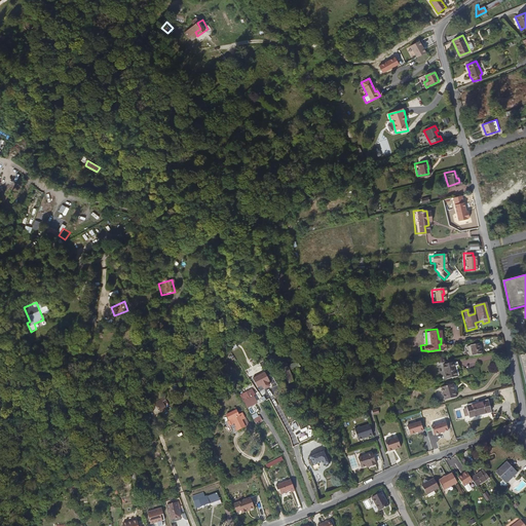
[(470,357),(479,354),(477,344),(467,345),(470,357)]
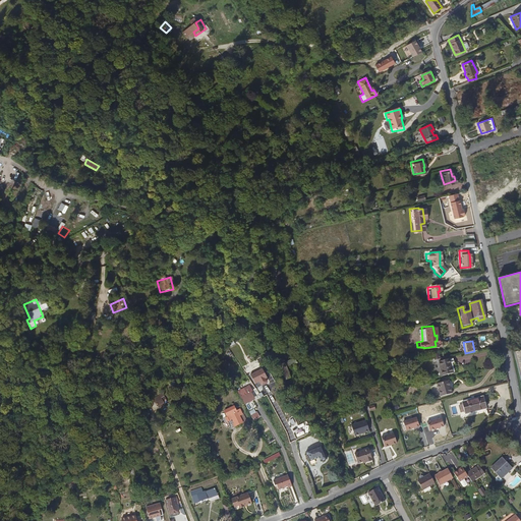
[(290,362),(288,359),(274,365),(281,381),(284,379),(279,367),(290,362)]
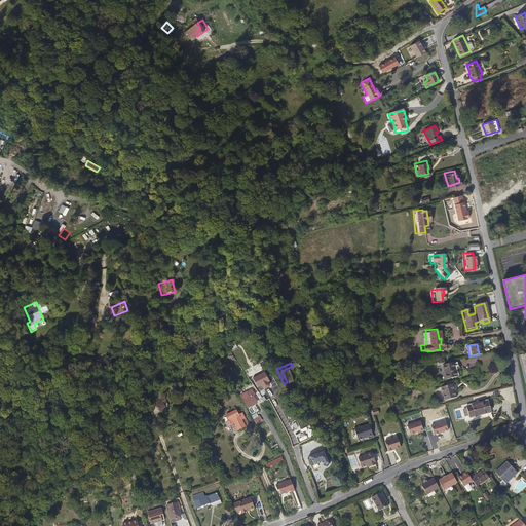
[(441,366),(444,379),(454,377),(451,363),(441,366)]
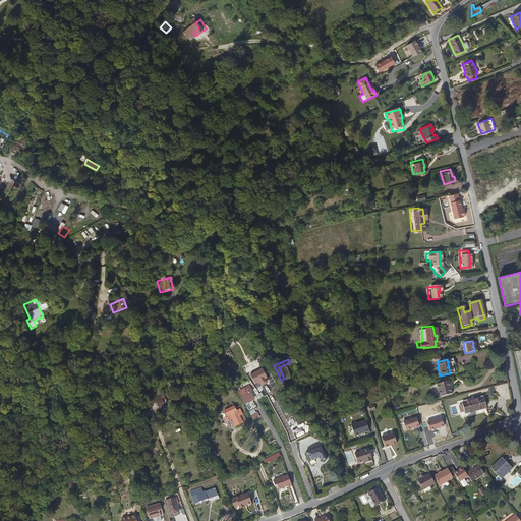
[(253,370),(246,374),(249,380),(257,375),(253,370)]
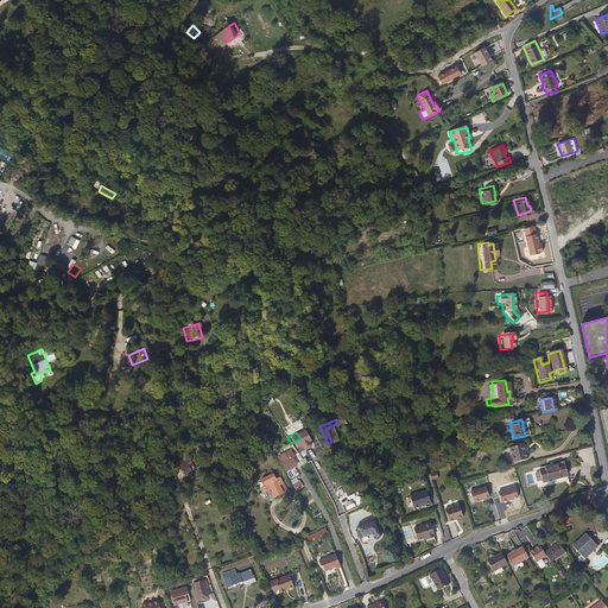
[(291,443),(296,453),(306,447),(302,438),(301,438),(291,443)]
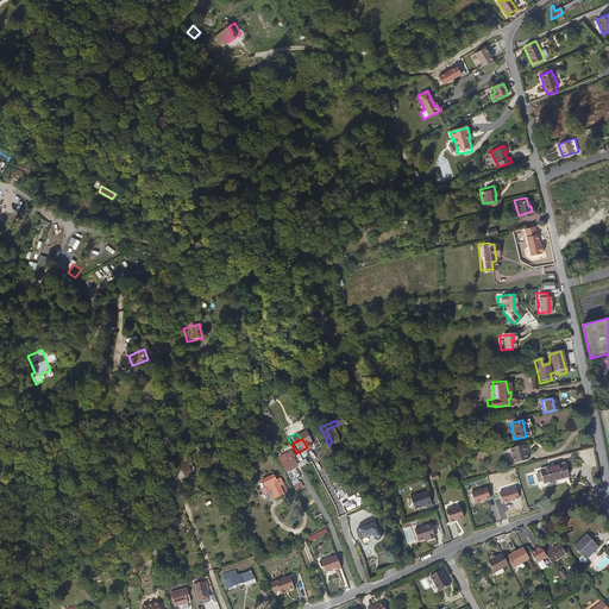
[(521,445),(508,450),(512,464),(525,460),(521,445)]
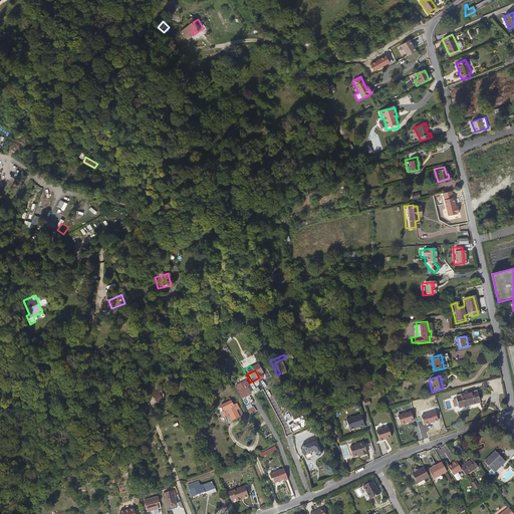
[(241,397),(245,394),(242,389),(240,390),(236,392),(233,394),(238,401),(242,399),(241,397)]
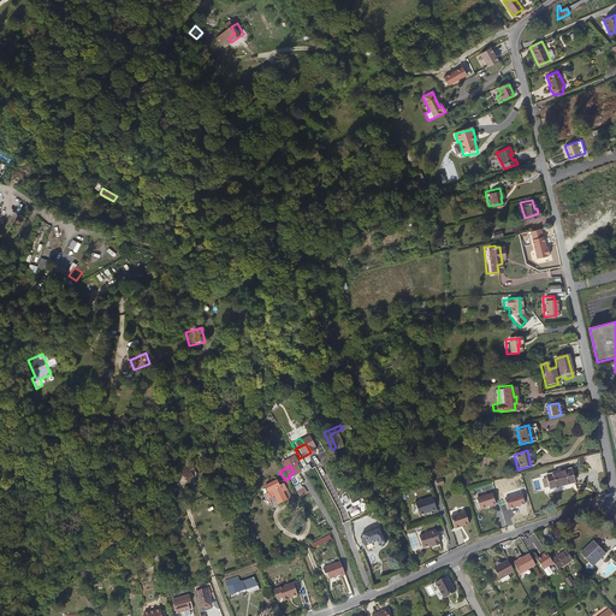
[(544,477),(545,480),(546,487),(548,490),(572,484),(569,469),(544,477)]
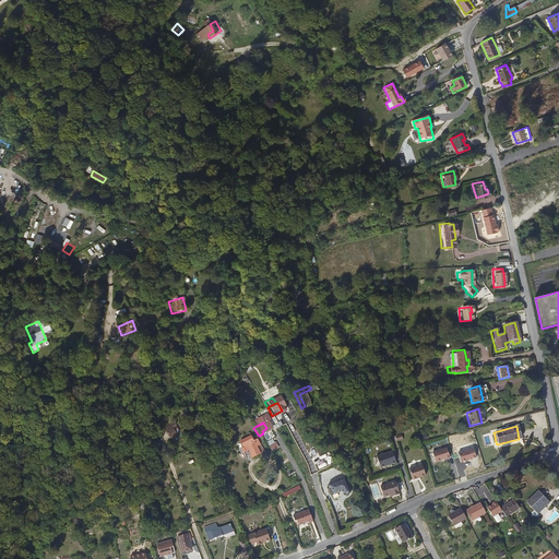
[(468,450),(465,442),(451,447),(453,454),(468,450)]
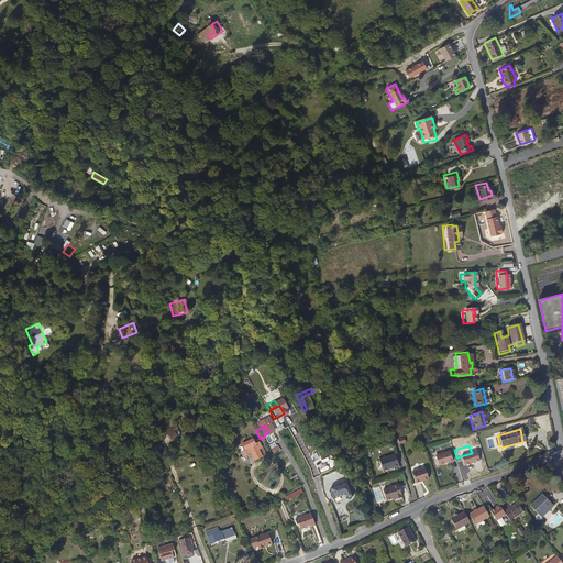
[(251,462),(258,459),(255,451),(247,454),(251,462)]
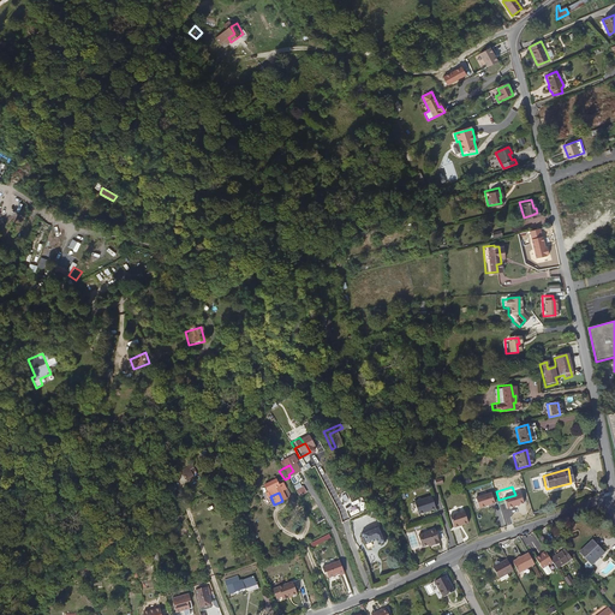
[(490,502),(488,494),(472,499),(475,507),(490,502)]
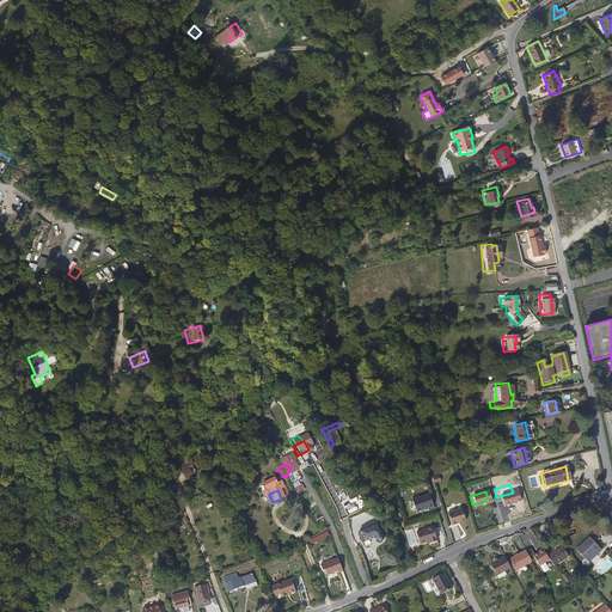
[(447,530),(461,525),(458,513),(444,516),(447,530)]
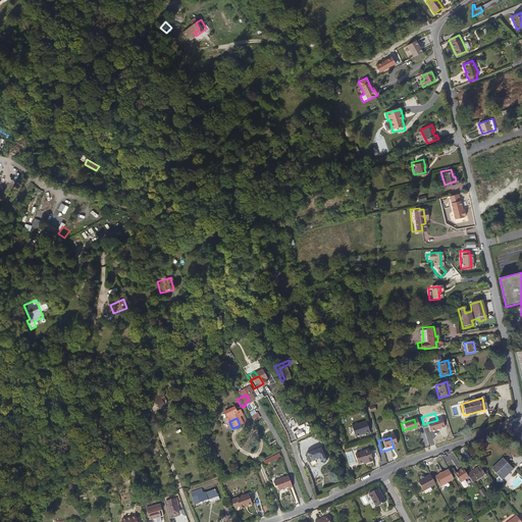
[(323,461),(317,448),(302,455),(307,465),(316,460),(318,464),(323,461)]
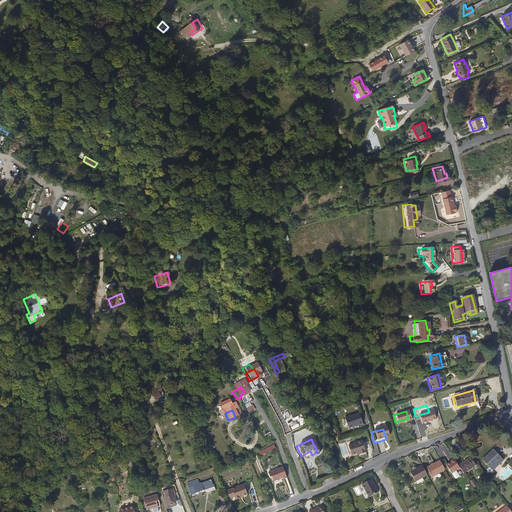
[(360,453),(357,443),(343,447),(346,457),(354,455),(354,457),(360,455),(360,453)]
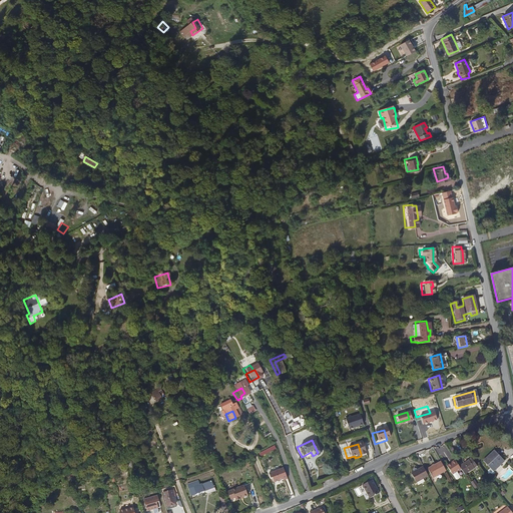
[(337,446),(342,459),(346,458),(341,445),(337,446)]
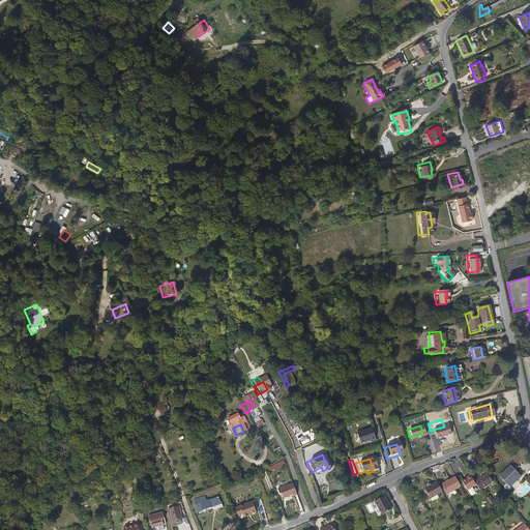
[(516,481),(519,478),(509,467),(497,478),(506,488),(514,480),(516,481)]
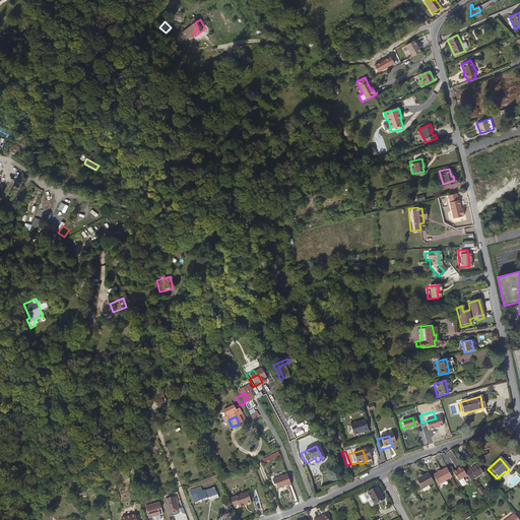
[(461,469),(457,472),(452,475),(457,483),(462,480),(466,477),(461,469)]
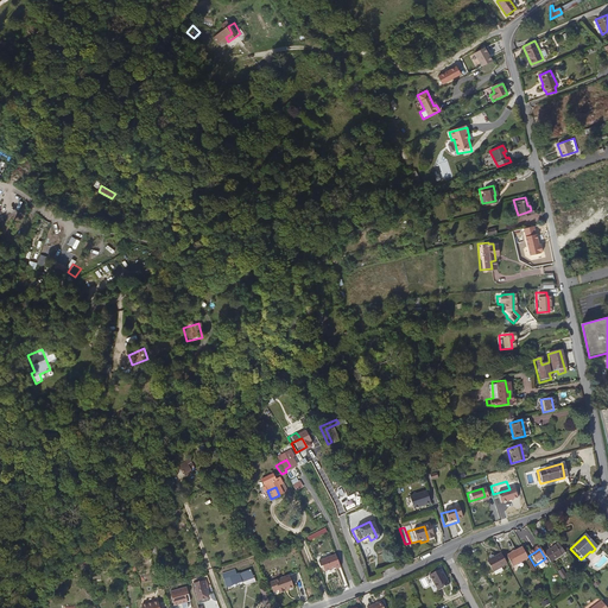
[(527,561),(521,550),(507,558),(513,569),(527,561)]
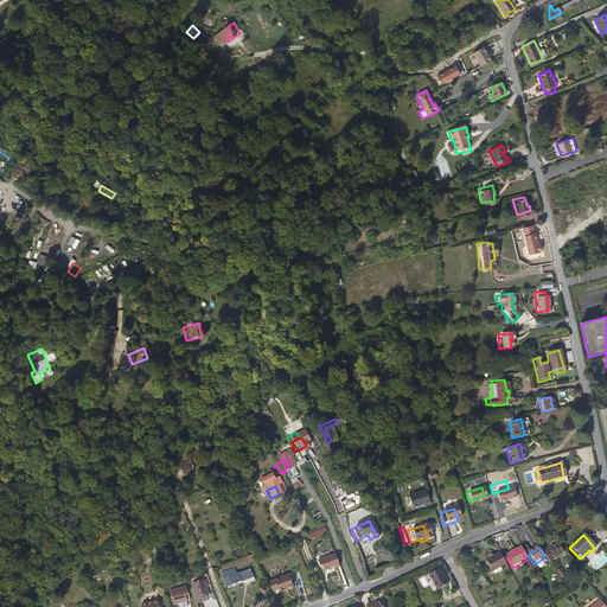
[(508,566),(502,554),(486,562),(493,575),(504,570),(503,568),(508,566)]
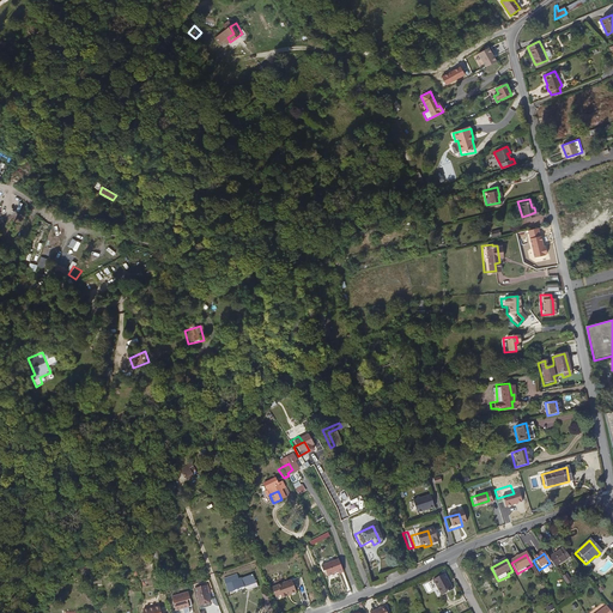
[(316,566),(319,572),(320,571),(322,577),(333,574),(338,572),(334,562),(316,566)]
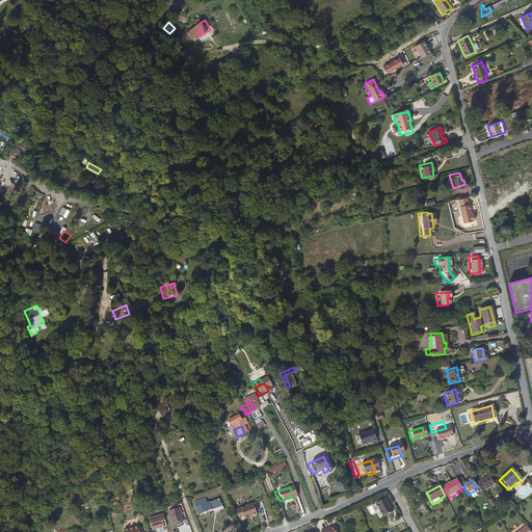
[(491,498),(487,501),(493,508),(497,505),(491,498)]
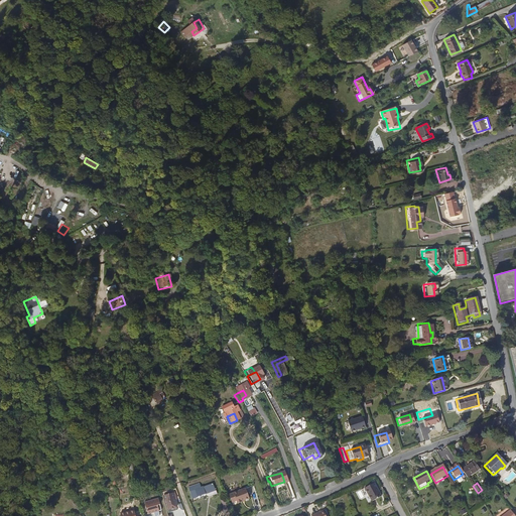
[(380,498),(373,484),(363,489),(370,503),(380,498)]
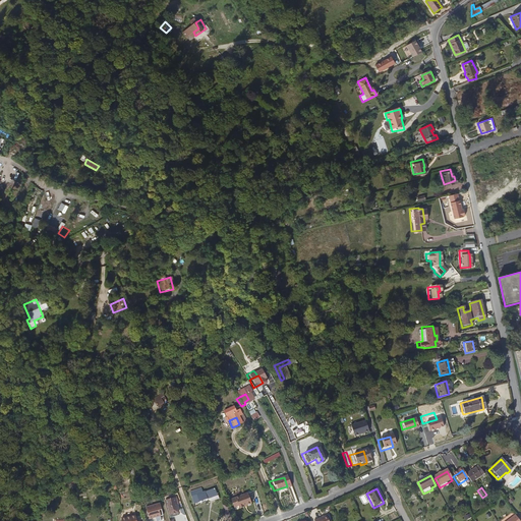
[(200,498),(197,493),(195,494),(193,490),(188,494),(189,497),(190,497),(192,502),(200,498)]
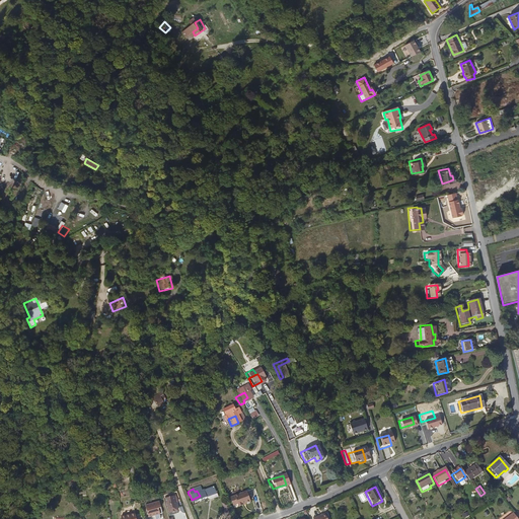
[(248,504),(244,494),(226,501),(229,509),(234,507),(235,510),(240,508),(239,507),(242,506),(242,507),(248,504)]
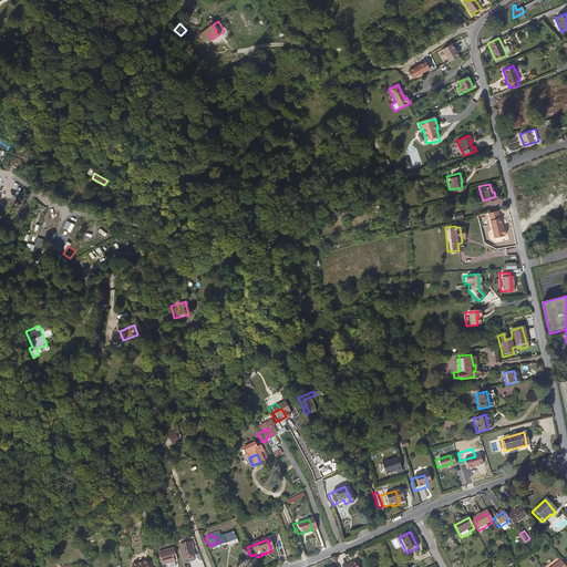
[(191,546),(188,540),(176,545),(178,550),(179,555),(189,552),(188,547),(191,546)]
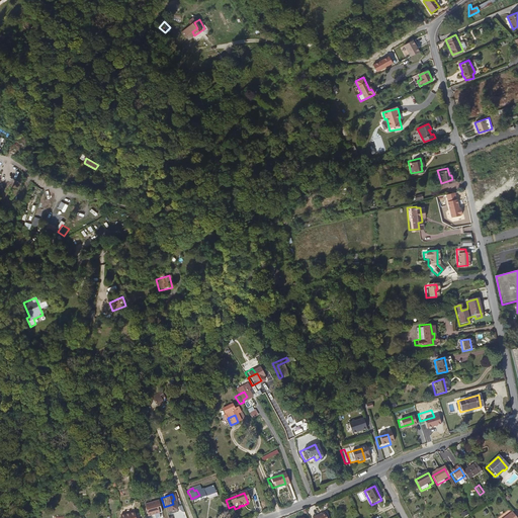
[(148,509),(145,510),(147,516),(158,513),(156,507),(159,506),(157,500),(147,503),(148,509)]
